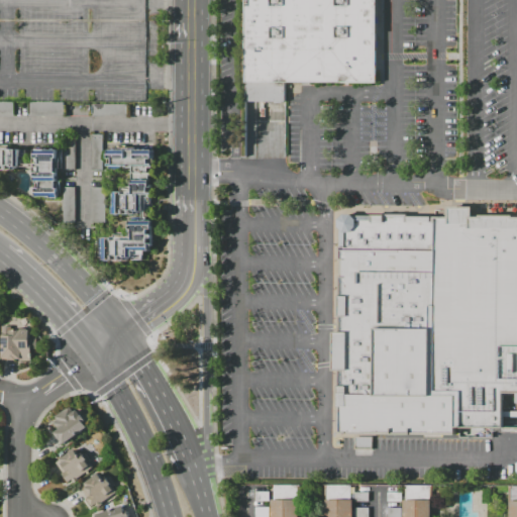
[(245,83),(245,102),(285,101),(285,84),(378,83),(377,0),(244,0),(245,83)]
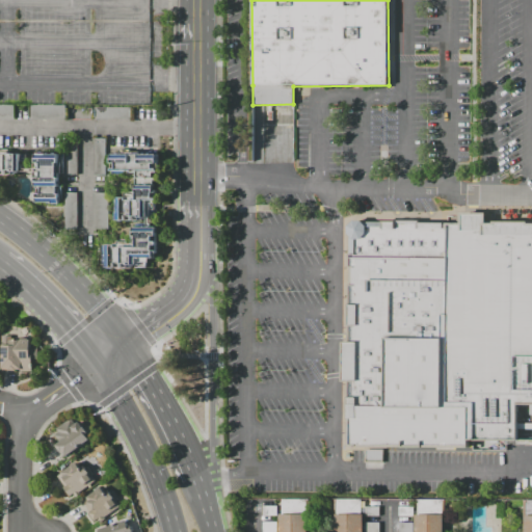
[(0,149),(9,150),(9,153),(25,153),(25,161),(21,161),(21,173),(17,173),(17,175),(5,175),(5,174),(2,174),(2,175),(0,175),(0,149)]
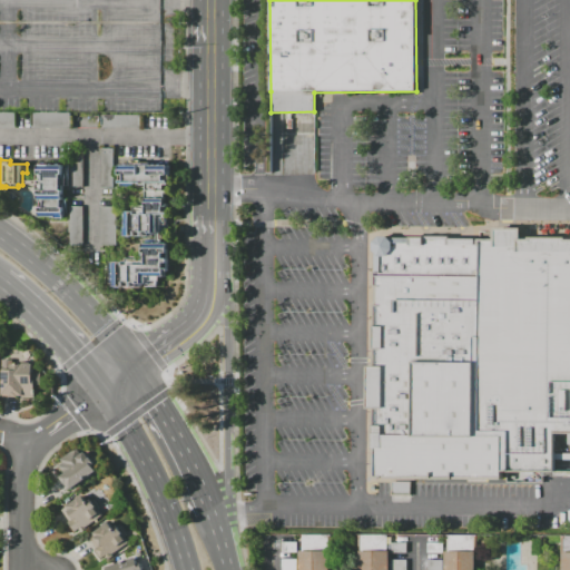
[(119,164),(128,165),(128,159),(139,159),(139,161),(149,161),(149,164),(172,165),(170,184),(169,184),(169,194),(166,194),(166,203),(170,203),(170,208),(168,208),(168,215),(166,215),(166,223),(169,223),(169,232),(160,232),(160,237),(123,236),(123,226),(124,226),(124,210),(133,212),(133,205),(145,205),(145,188),(134,188),(134,182),(118,182),(119,164)]
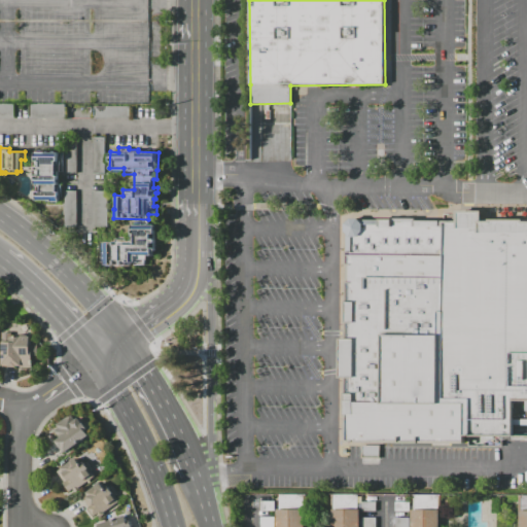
[(34,150),(42,150),(42,152),(57,152),(57,161),(55,161),(55,175),(57,175),(57,184),(55,184),(55,190),(57,190),(57,201),(49,202),(49,200),(34,200),(34,175),(32,175),(32,160),(34,160),(34,150)]
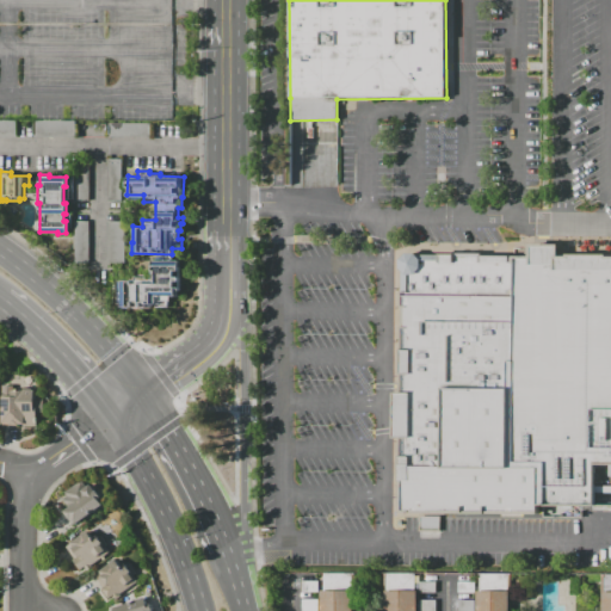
[(74,220),(73,261),(87,261),(88,221),(74,220)]
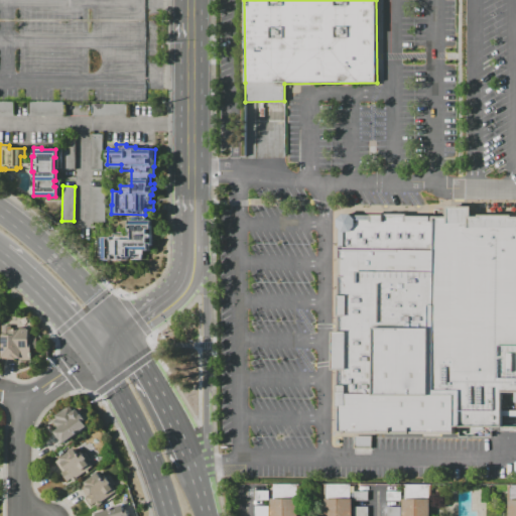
[(104,222),(104,186),(89,186),(89,222),(104,222)]
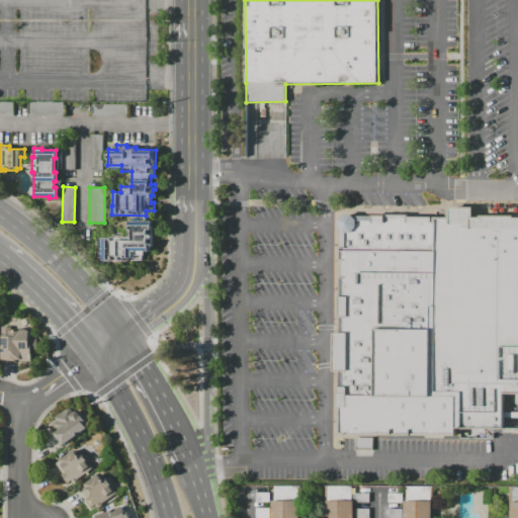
[(456,430),(510,431),(510,394),(517,394),(517,216),(485,214),(486,219),(478,218),(479,207),(453,207),(453,218),(440,217),(440,307),(434,307),(434,329),(434,332),(433,398),(457,398),(456,430)]
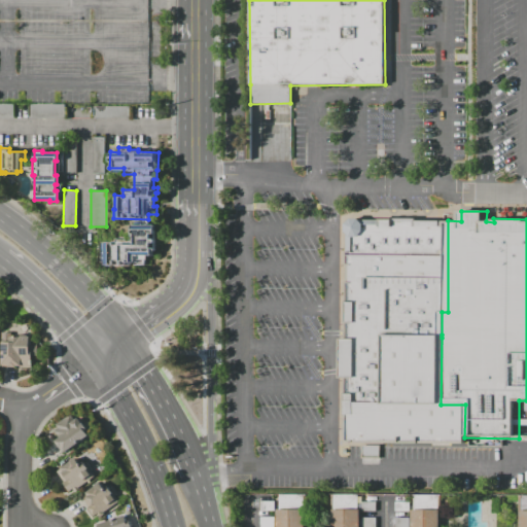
[(350,443),(352,417),(348,417),(348,382),(343,381),(342,340),(350,338),(348,224),(352,218),(361,217),(448,220),(448,312),(442,312),(442,335),(442,338),(441,405),(465,405),(464,437),(466,444),(350,443)]
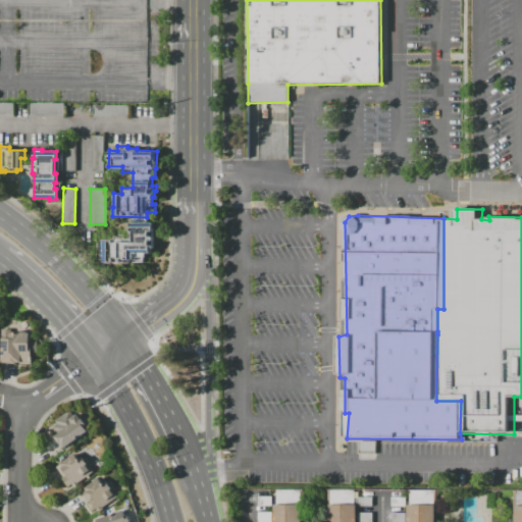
[(131,222),(154,223),(154,249),(152,249),(152,254),(146,254),(146,255),(146,258),(144,258),(144,263),(134,262),(134,261),(129,261),(129,263),(98,263),(99,240),(111,240),(111,239),(115,239),(115,237),(125,238),(125,240),(129,240),(129,231),(131,231),(131,222)]
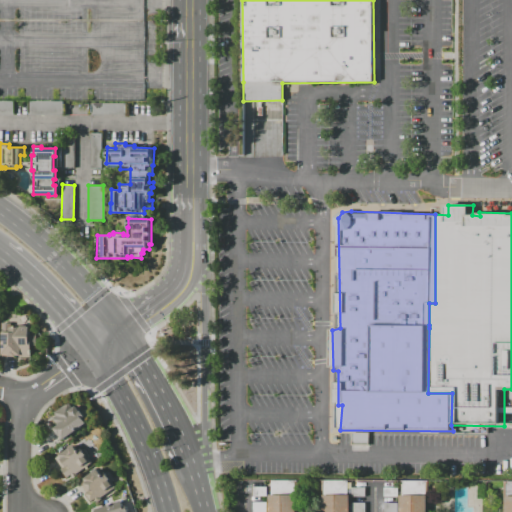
[(1,332),(13,332),(13,327),(20,327),(20,325),(30,325),(30,344),(32,344),(31,358),(19,357),(19,355),(1,355),(1,332)]
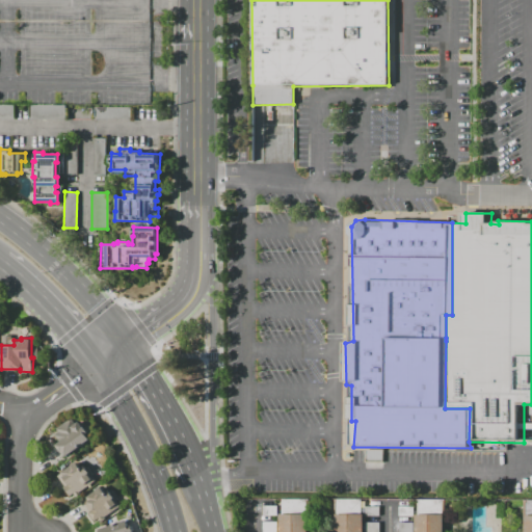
[(55,430),(68,420),(72,426),(79,421),(91,437),(64,458),(55,446),(57,444),(53,439),(58,434),(55,430)]
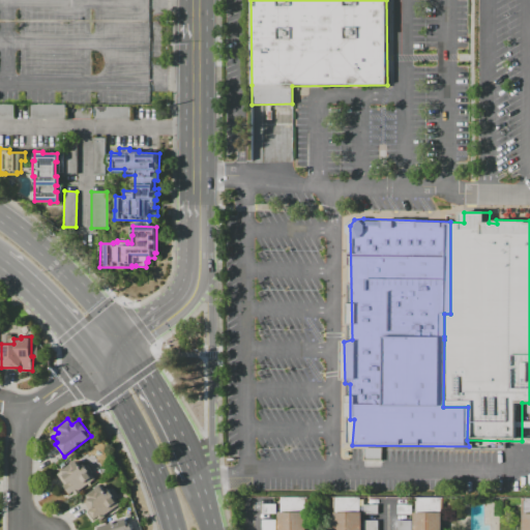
[(362,459),(379,460),(379,448),(362,447),(362,459)]
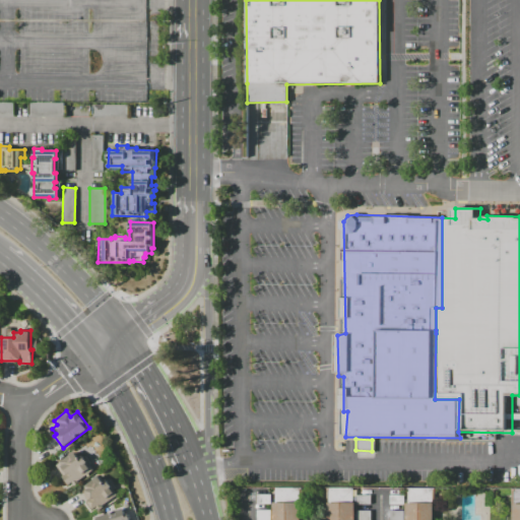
[(55,466),(74,451),(79,458),(83,455),(90,464),(89,465),(92,470),(88,473),(89,474),(86,476),(85,475),(77,481),(78,483),(74,486),(71,482),(68,485),(61,476),(62,475),(55,466)]
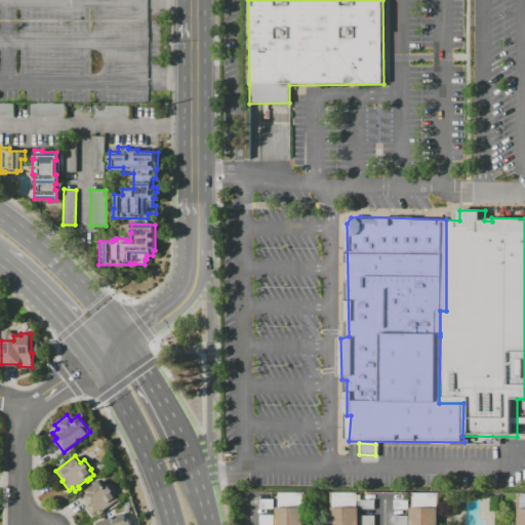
[(80,494),(99,480),(105,487),(109,483),(116,493),(114,494),(118,499),(104,510),(105,512),(98,516),(95,513),(93,515),(87,506),(88,506),(80,494)]
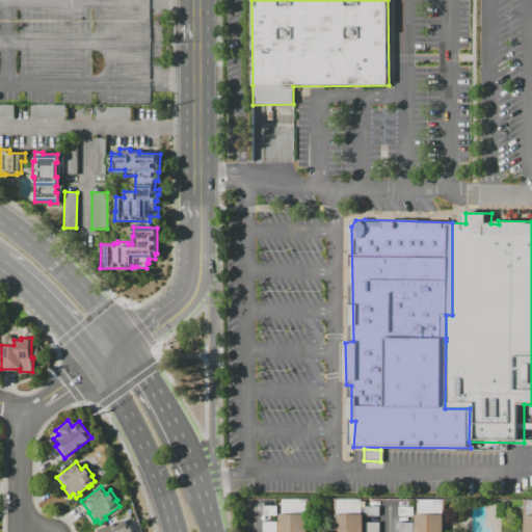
[(280,513),(280,531),(308,531),(308,514),(308,499),(281,499),(281,513),(280,513)]
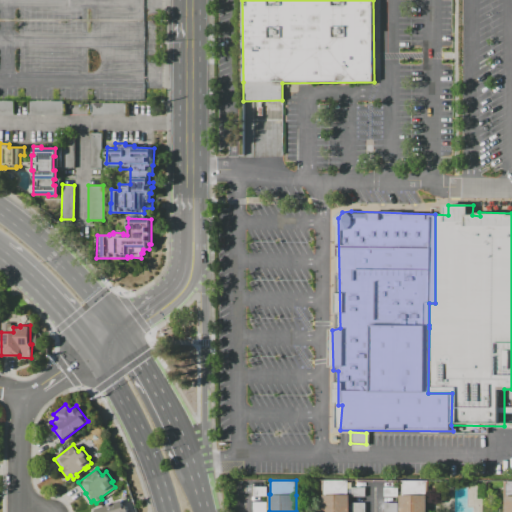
[(322,495),(322,511),(350,511),(350,495),(347,495),(347,480),(323,480),(323,495),(322,495)]
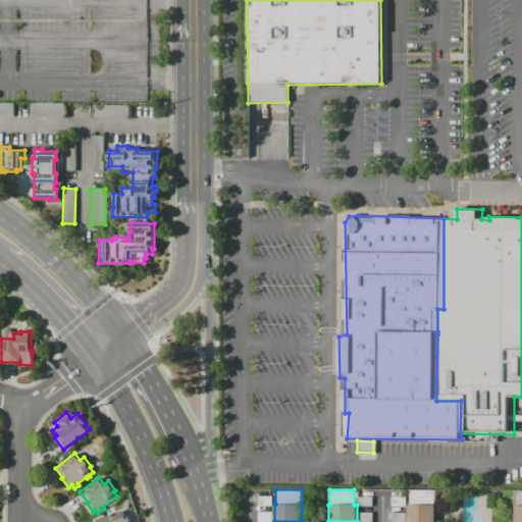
[(408,505),(408,521),(435,521),(435,505),(433,505),(433,489),(410,489),(410,504),(408,505)]
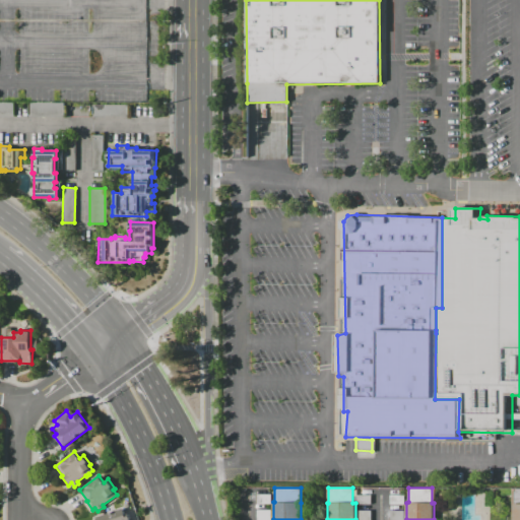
[(519,519),(519,490),(511,490),(511,508),(514,508),(514,519),(519,519)]
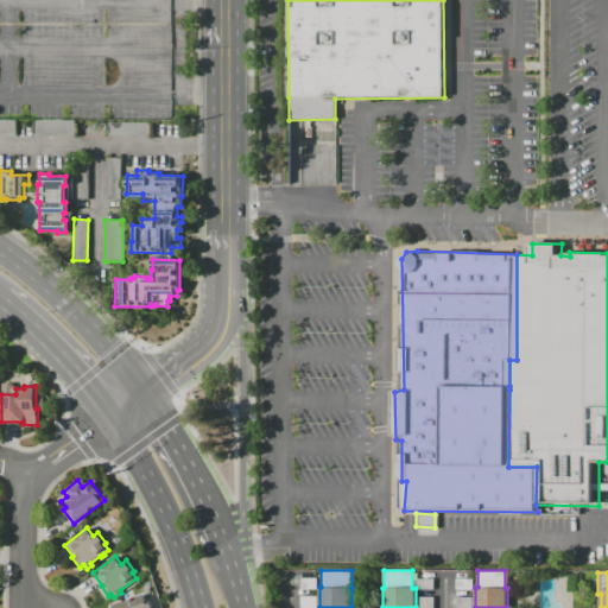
[(112,607),(112,605),(144,595),(145,601),(150,600),(152,607),(112,607)]
